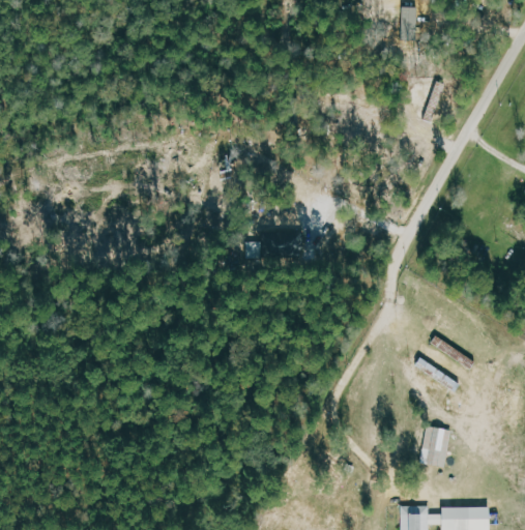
[(276,262),(297,256),(293,241),(272,247),(276,262)]
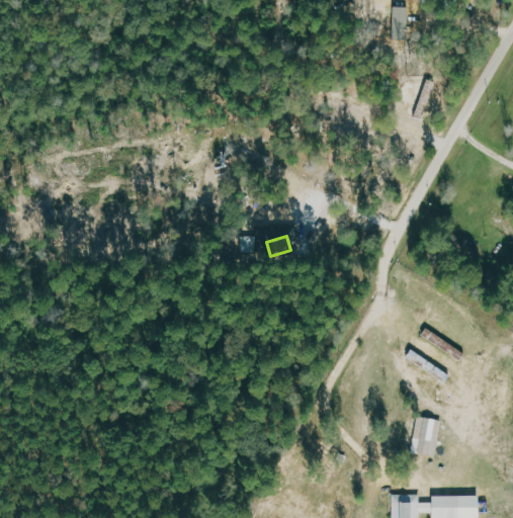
[(405,360),(441,378),(445,370),(409,352),(405,360)]
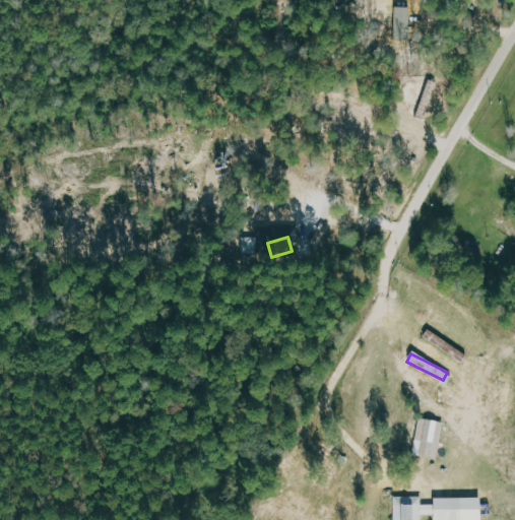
[(436,458),(443,423),(417,417),(410,453),(436,458)]
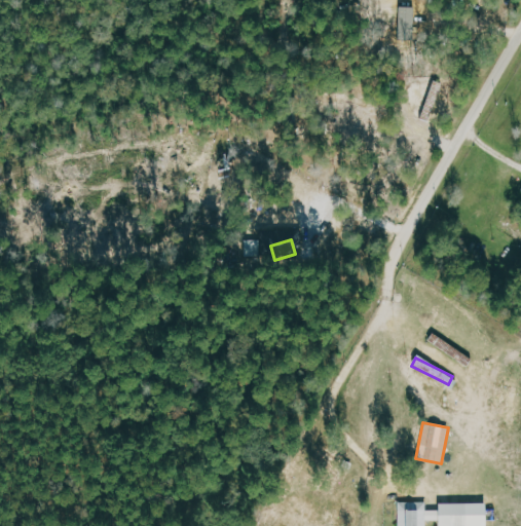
[(424,525),(424,521),(436,520),(436,511),(424,511),(423,501),(396,502),(396,525),(424,525)]
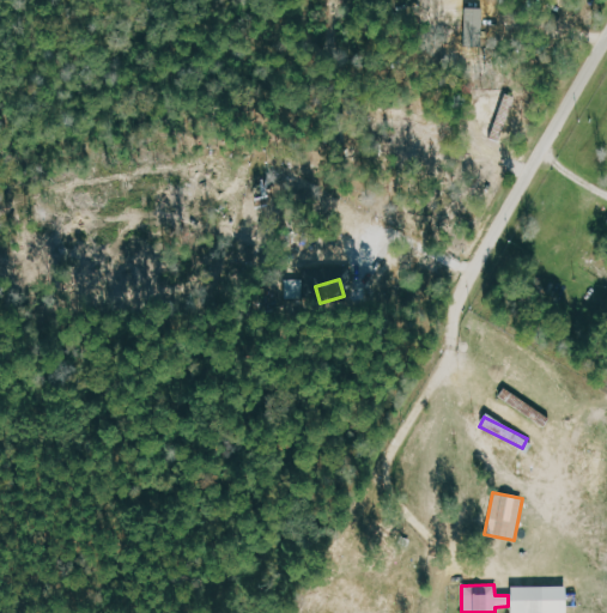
[(513,612),(568,612),(568,586),(511,587),(513,612)]
